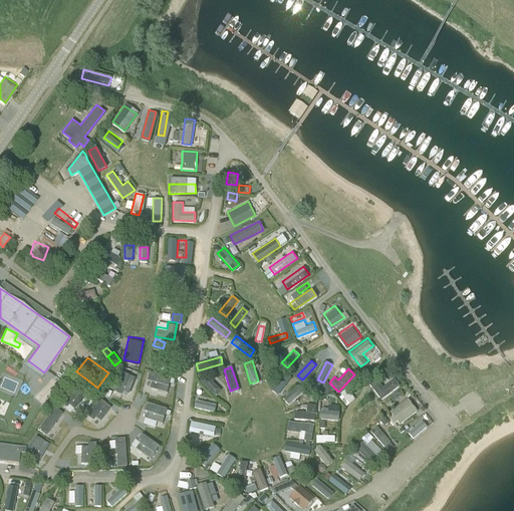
[(130,392),(135,376),(120,370),(112,391),(120,394),(121,389),(130,392)]
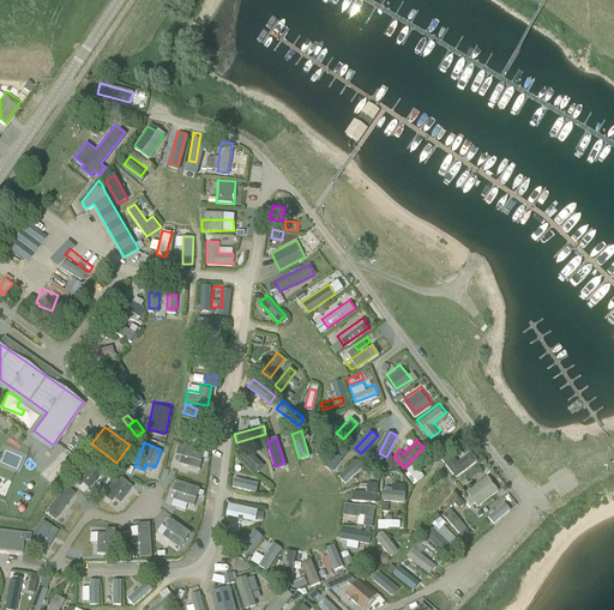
[(181,461),(199,466),(204,448),(180,442),(178,451),(182,452),(181,461)]
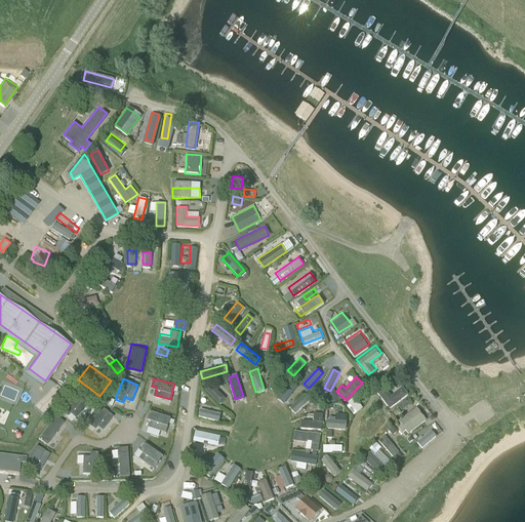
[(277,393),(282,397),(294,383),(289,378),(277,393)]
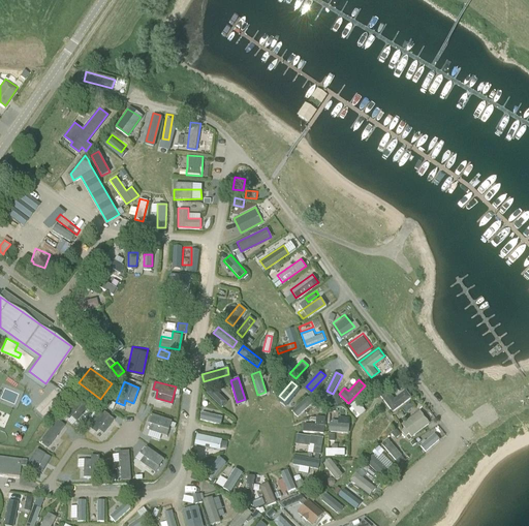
[(386,385),(379,391),(393,408),(411,394),(406,385),(394,395),(386,385)]
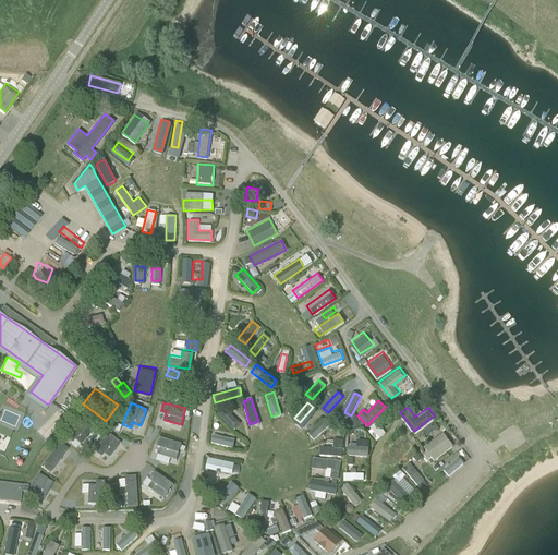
[(233,430),(239,424),(223,409),(217,414),(233,430)]
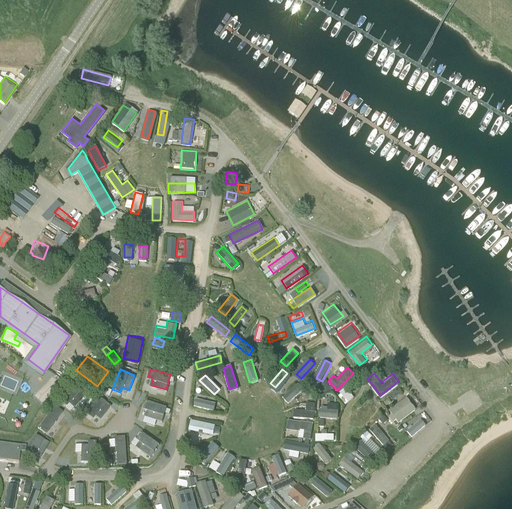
[(330,389),(331,388),(330,384),(328,384),(327,382),(328,382),(326,377),(325,378),(321,383),(324,392),(330,389)]
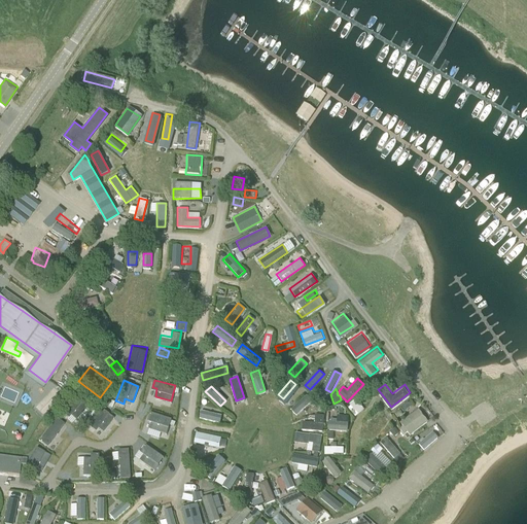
[(76,417),(88,405),(75,394),(73,396),(61,410),(67,415),(70,412),(76,417)]
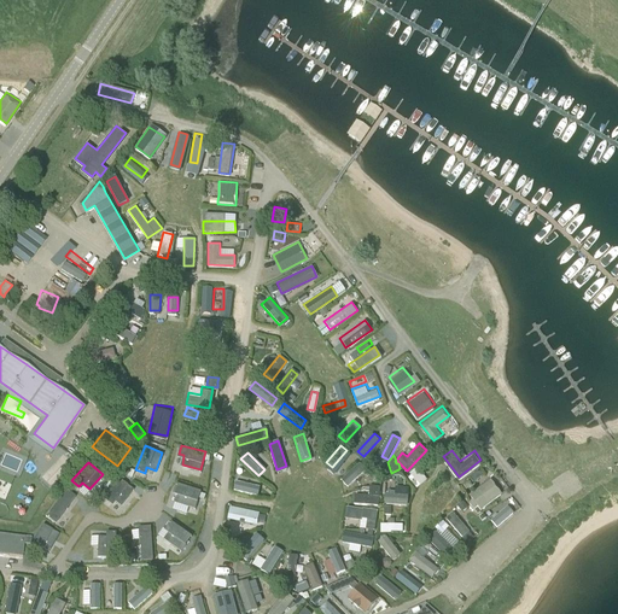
[(342,478),(349,485),(365,468),(357,462),(342,478)]
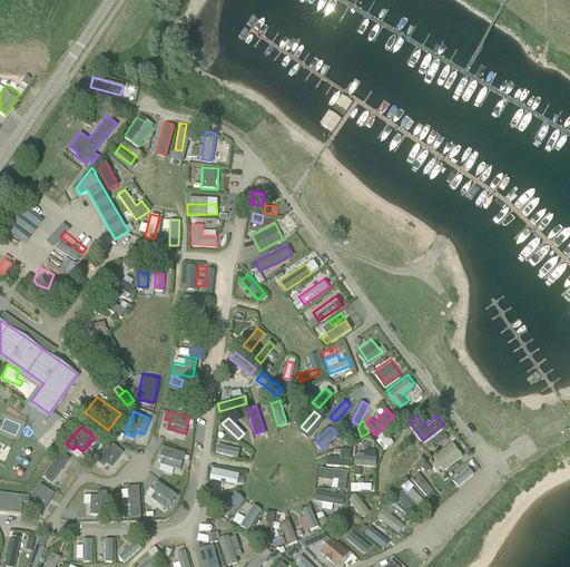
[(385,432),(379,437),(385,446),(392,441),(385,432)]
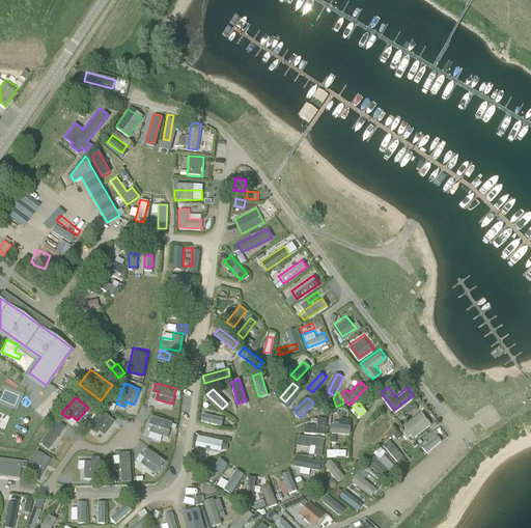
[(421,409),(403,422),(413,435),(431,421),(421,409)]
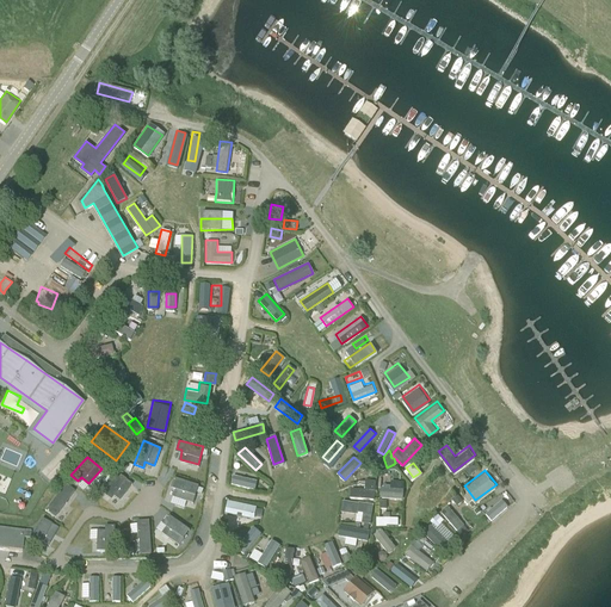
[(119,499),(131,483),(117,471),(102,491),(109,497),(112,493),(119,499)]
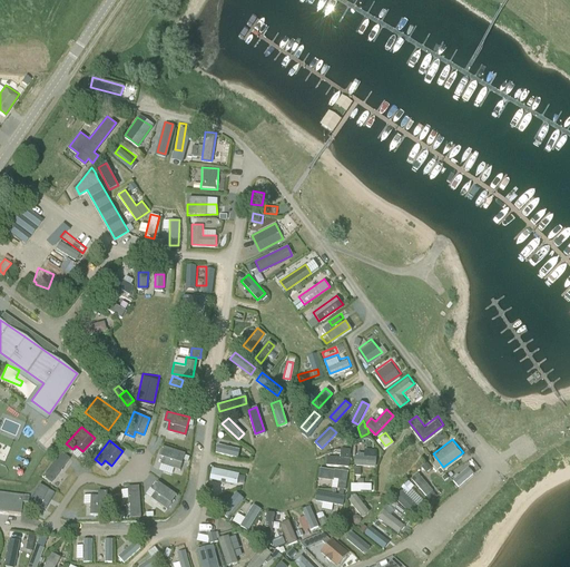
[(410,441),(395,456),(406,468),(421,453),(410,441)]
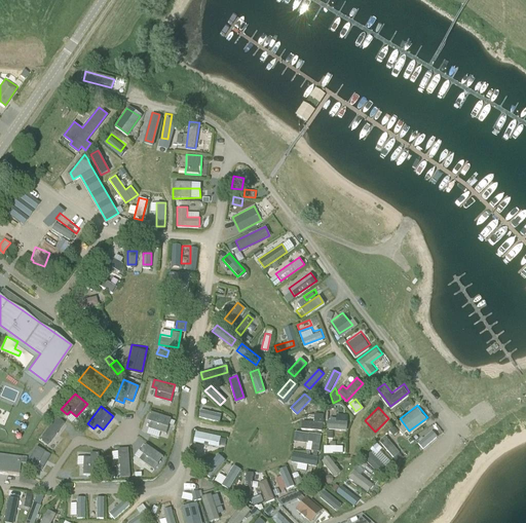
[(201,408),(199,417),(219,420),(221,412),(201,408)]
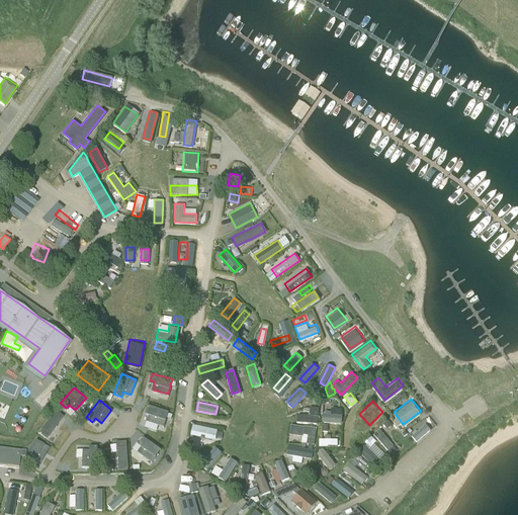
[(145,412),(150,413),(147,420),(158,423),(163,425),(166,418),(168,410),(148,403),(145,412)]
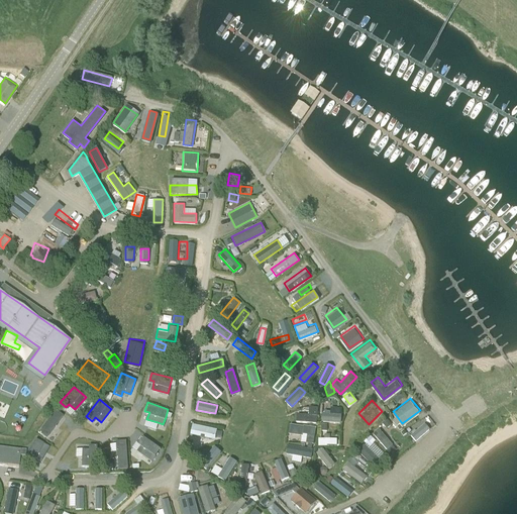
[(309,408),(308,413),(297,412),(296,420),(316,421),(317,405),(309,404),(309,408)]
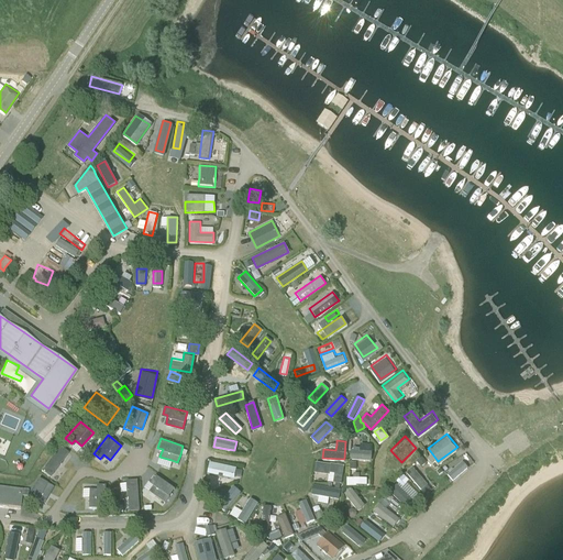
[(44,471),(46,469),(50,472),(59,460),(61,461),(68,451),(61,445),(41,469),(44,471)]
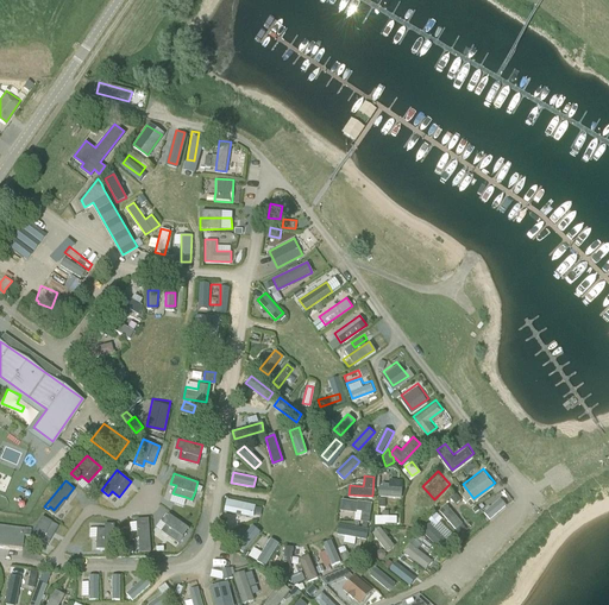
[(380,485),(378,495),(401,496),(402,487),(380,485)]
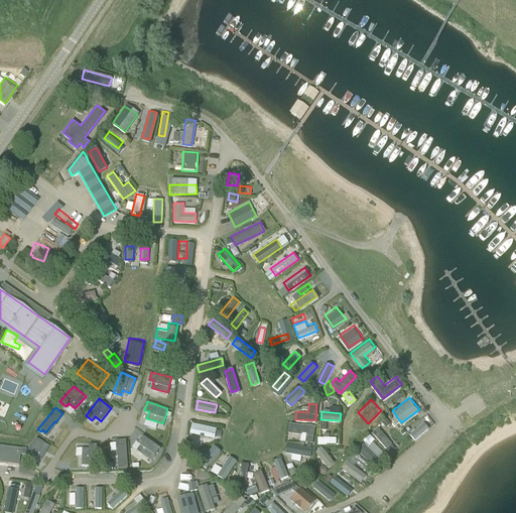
[(390,421),(385,416),(381,419),(385,425),(390,421)]
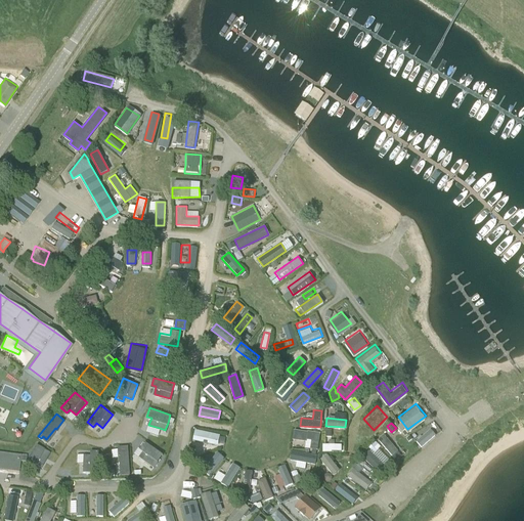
[(220,434),(194,429),(192,439),(218,444),(220,434)]
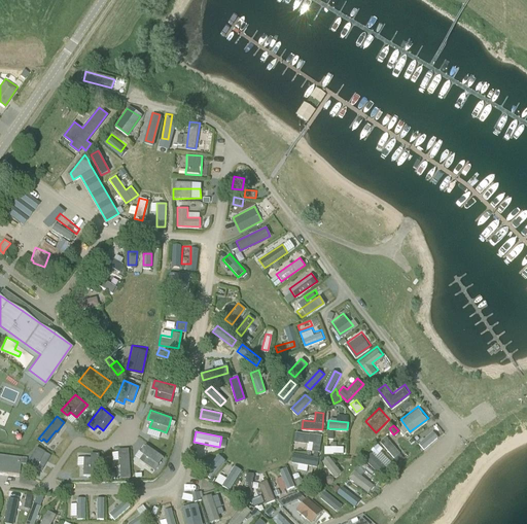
[(295,431),(294,439),(308,441),(312,442),(311,450),(314,450),(318,451),(320,451),(321,443),(322,434),(309,432),(309,433),(295,431)]
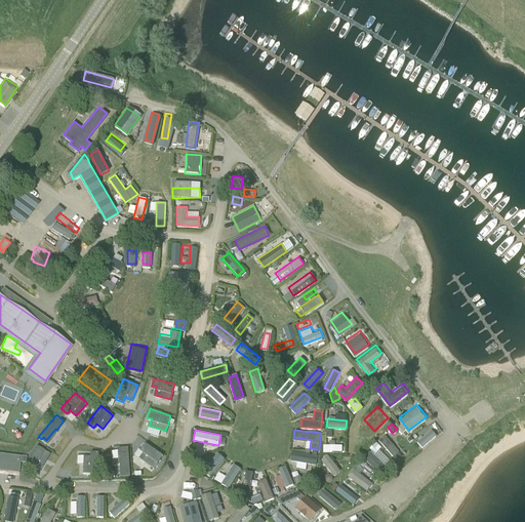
[(431,431),(417,441),(421,446),(435,436),(431,431)]
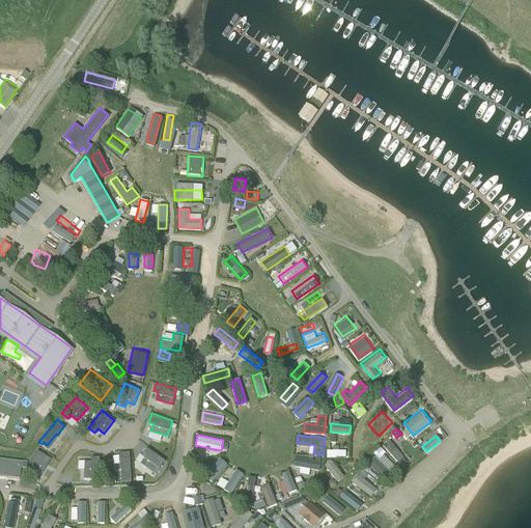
[(384,444),(398,462),(403,456),(390,440),(384,444)]
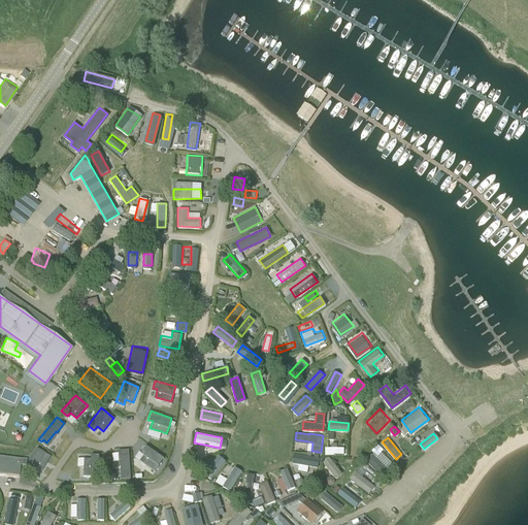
[(141,459),(155,469),(163,457),(164,456),(146,444),(141,450),(145,453),(141,459)]
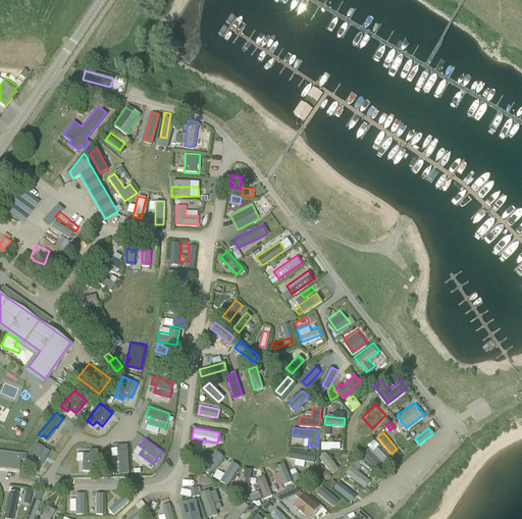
[(49,449),(43,446),(36,440),(29,454),(24,460),(33,464),(35,460),(41,464),(46,455),(49,449)]
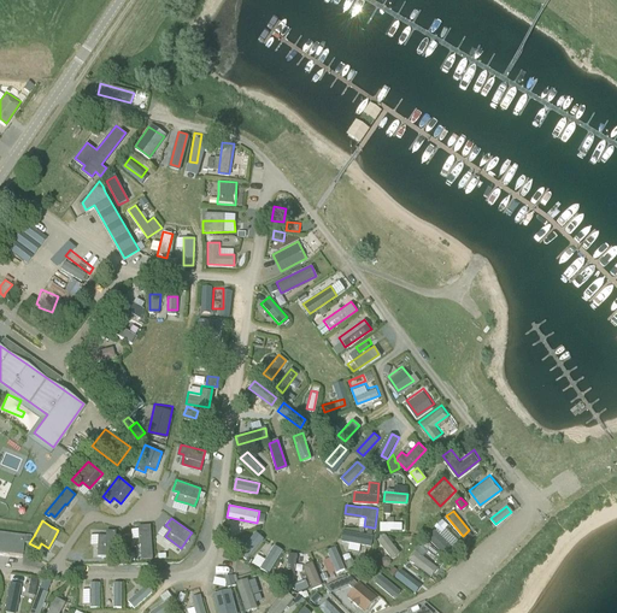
[(435,525),(438,528),(441,531),(446,526),(440,520),(435,525)]
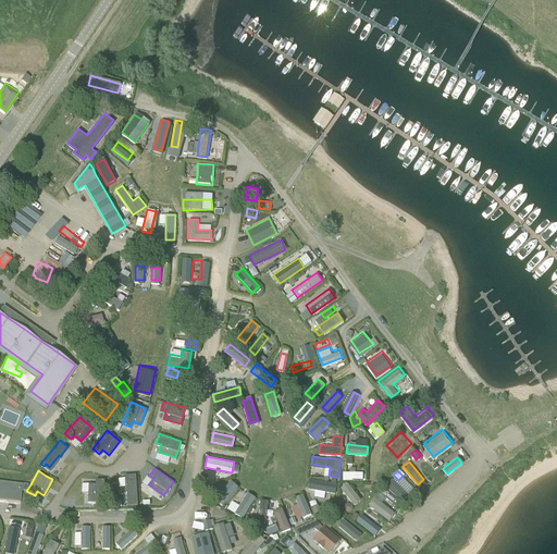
[(133,476),(127,476),(128,491),(127,491),(128,504),(138,503),(136,472),(133,472),(133,476)]
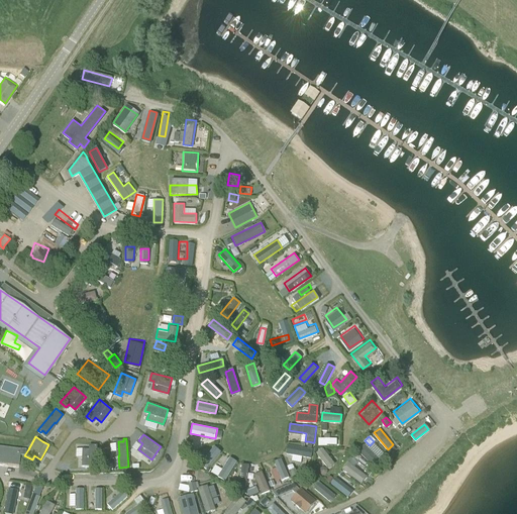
[(0,460),(18,464),(20,446),(0,443),(0,460)]
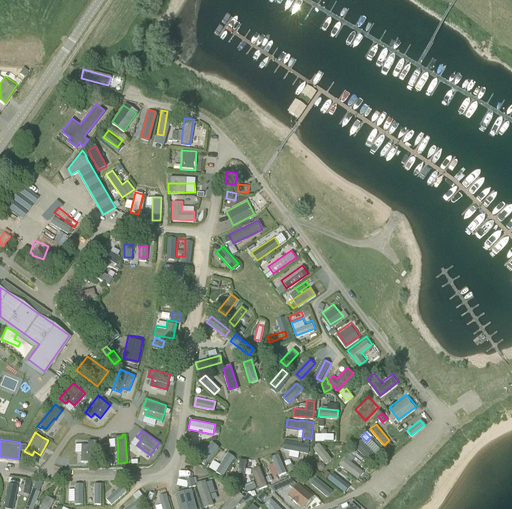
[(97,439),(88,439),(88,443),(81,443),(81,460),(88,460),(96,460),(97,439)]
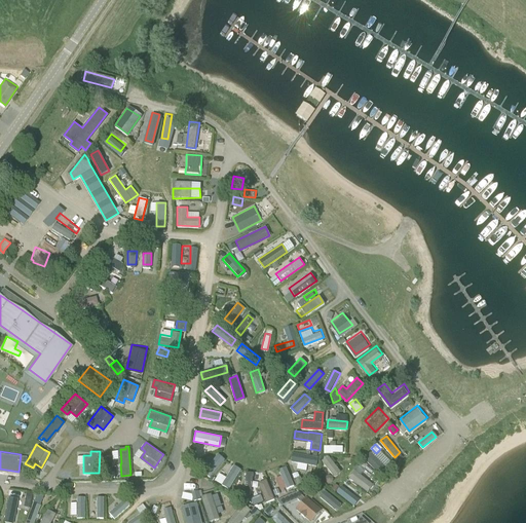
[(365,457),(381,475),(388,469),(371,451),(365,457)]
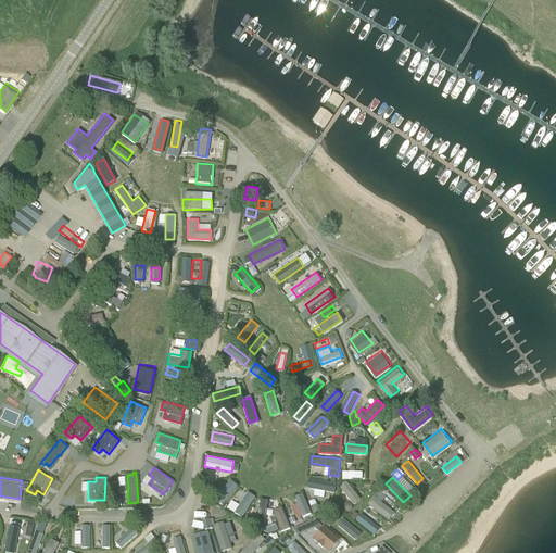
[(336,484),(308,479),(307,488),(335,492),(336,484)]
